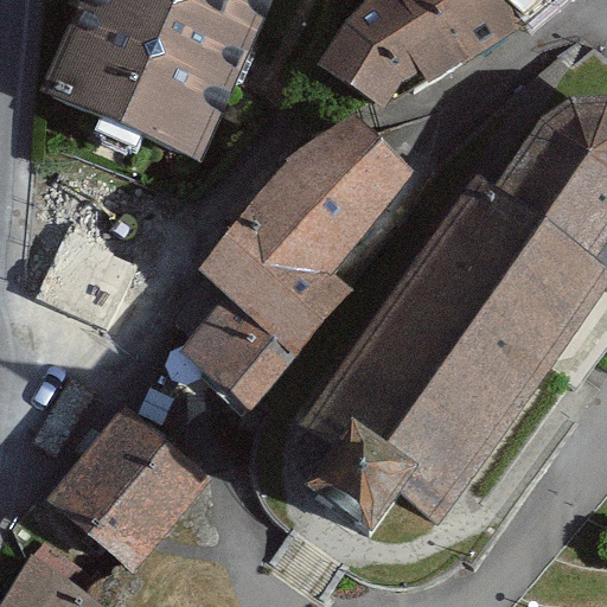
[(88,0),(50,94),(196,154),(264,0),(88,0)]
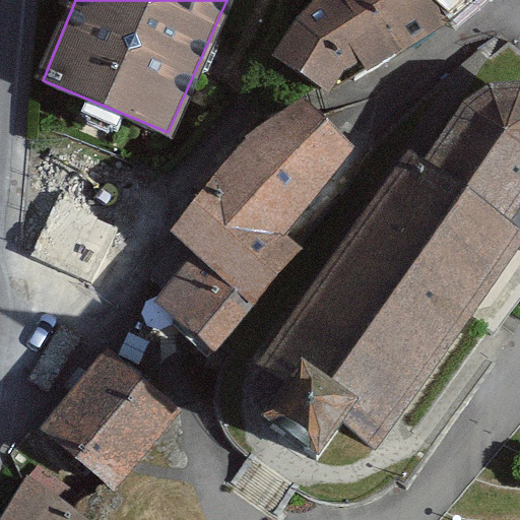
[(313,0),(270,50),(317,90),(406,50),(448,0),(313,0)]
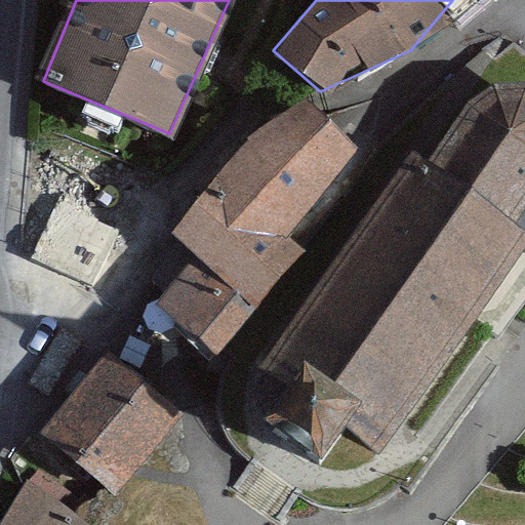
[(524,248),(524,229),(515,220),(524,206),(524,82),(494,85),(470,102),(428,162),(421,158),(415,153),(406,168),(266,369),(269,372),(287,386),(266,416),(264,418),(294,440),(320,458),(345,425),(379,448),(474,317),(524,248)]
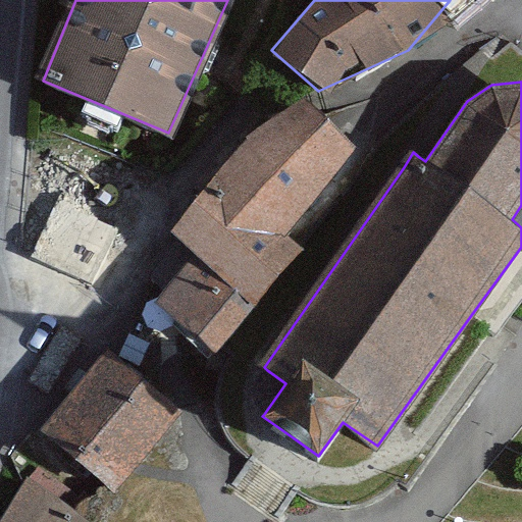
[(170,231),(193,254),(255,308),(304,249),(290,236),(357,157),(308,121),(299,117),(243,150),(170,231)]
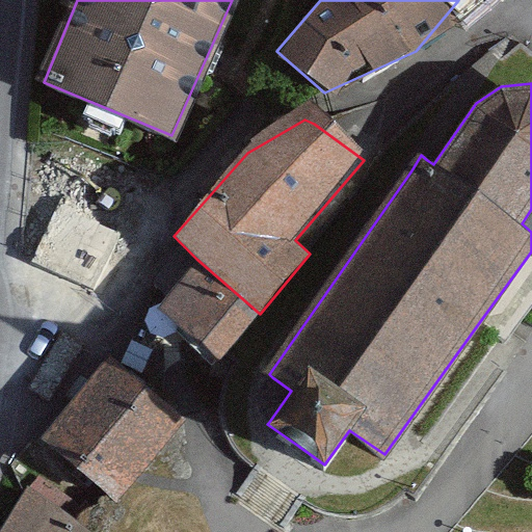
[(71,163),(25,261),(96,297),(141,195),(71,163)]
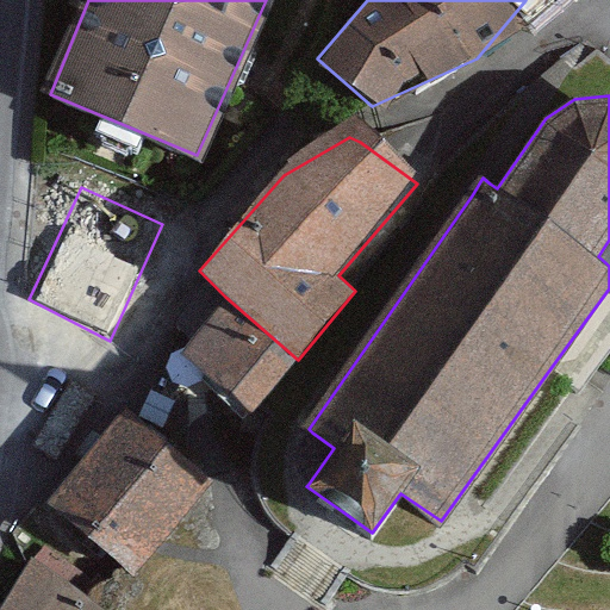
[(609,240),(598,256),(609,266),(609,288),(551,368),(559,374),(567,381),(570,383),(568,386),(572,388),(579,394),(593,374),(609,352),(609,240)]
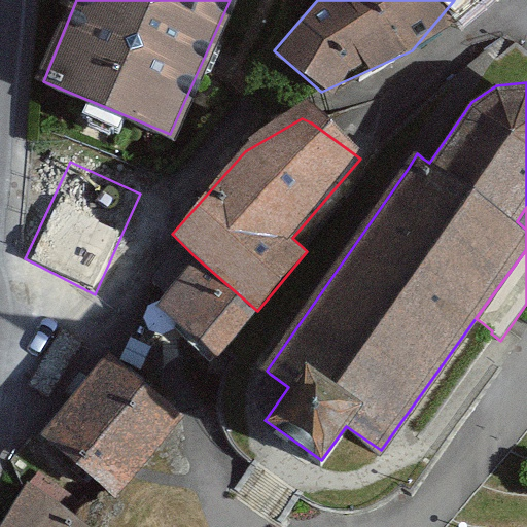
[(195,256),(160,305),(216,357),(257,311),(195,256)]
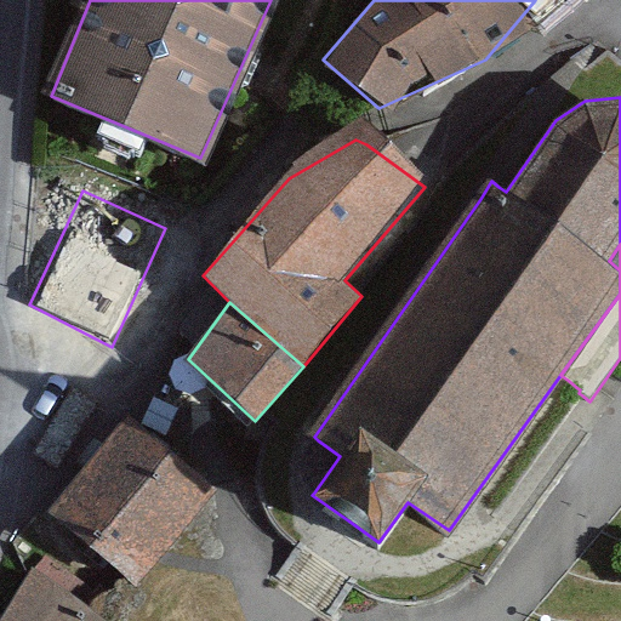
[(126,420),(49,512),(125,576),(138,586),(154,567),(161,558),(165,553),(211,499),(215,493),(126,420)]
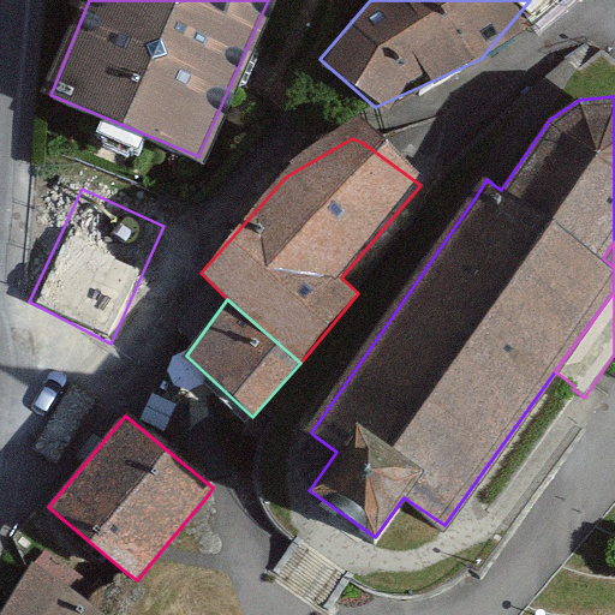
[(0,614),(106,614),(102,613),(70,586),(79,575),(46,553),(34,562),(28,572),(0,614)]
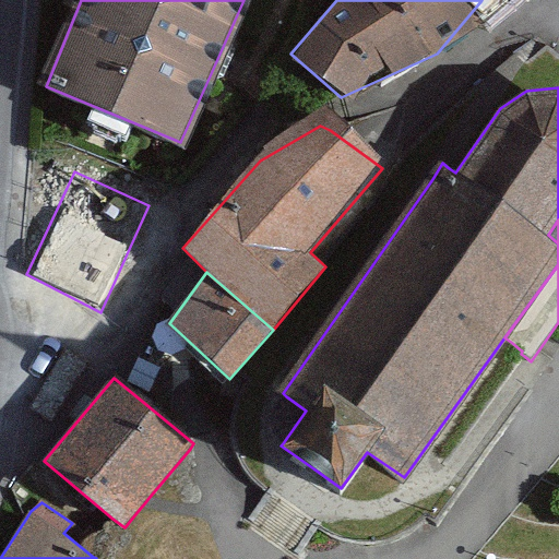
All buildings are outlined.
